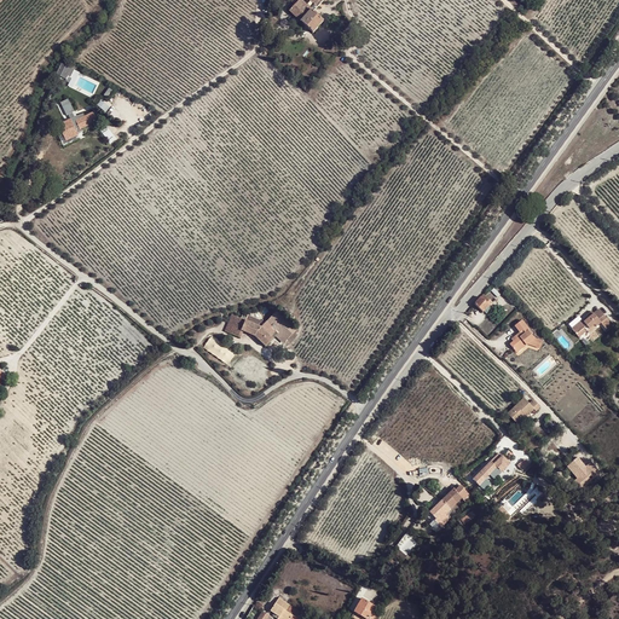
[(293,7),(289,11),(313,32),(323,21),(313,12),(324,0),(306,0),(304,3),(301,0),(300,0),(296,4),(295,3),(291,6),(293,7)]
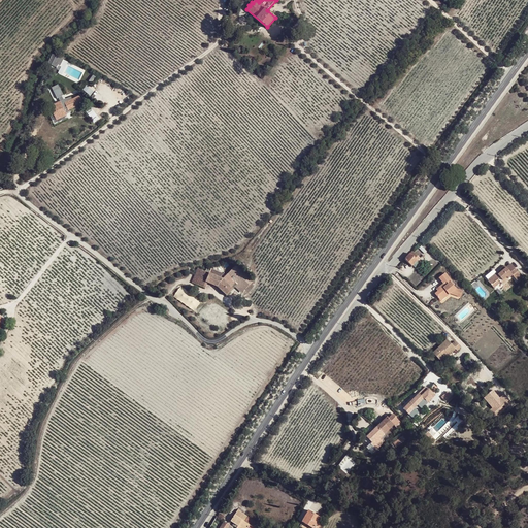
[(57,110),(61,118),(67,116),(65,112),(64,110),(67,109),(68,110),(83,104),(79,96),(65,103),(62,96),(64,95),(60,88),(53,91),(57,99),(58,99),(60,102),(56,103),(53,105),(55,111),(57,110)]
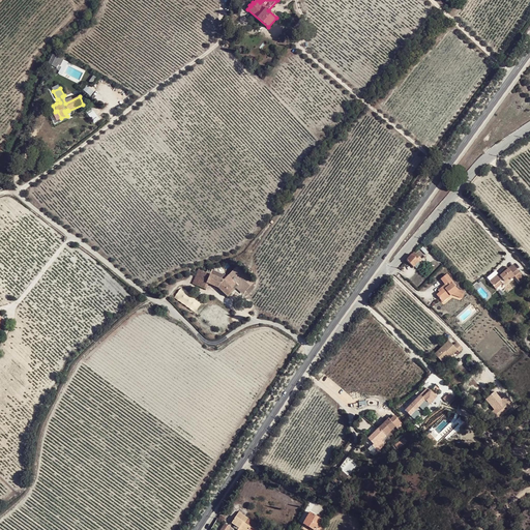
[(53,113),(57,121),(61,118),(57,111),(55,112),(53,113)]
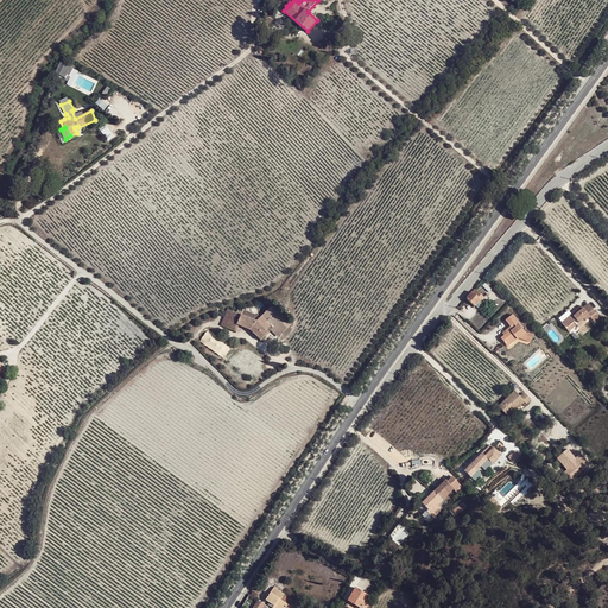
[(475,289),(467,298),(475,306),(476,305),(481,301),(483,297),(475,289)]
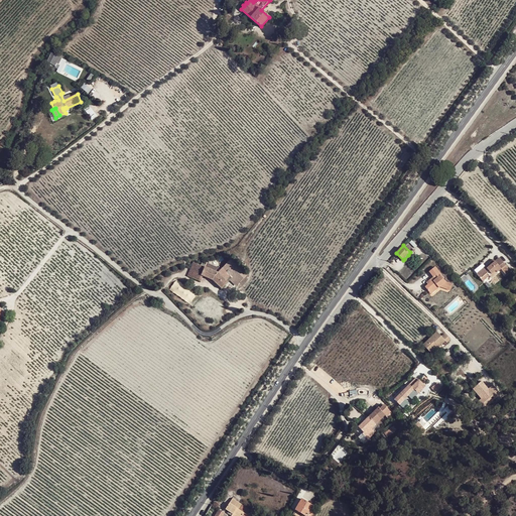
[(487,268),(486,267),(486,266),(477,274),(481,278),(487,273),(489,276),(493,273),(496,271),(497,272),(501,269),(506,274),(510,271),(506,266),(506,265),(502,260),(497,264),(495,261),(493,259),(490,262),(490,263),(491,265),(487,268)]
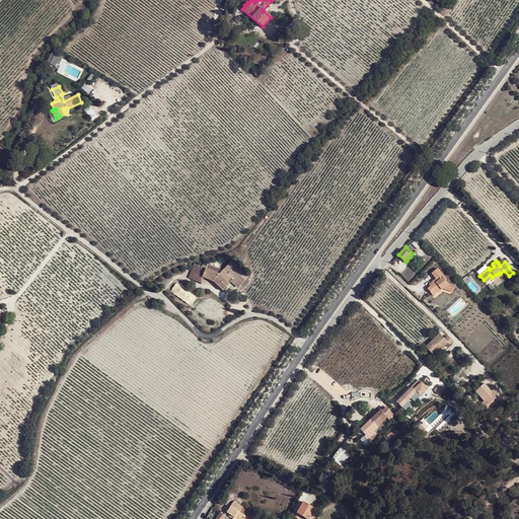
[(202,268),(195,264),(193,268),(197,270),(193,280),(202,283),(204,278),(210,280),(213,282),(214,282),(223,290),(231,282),(234,278),(241,284),(248,277),(232,262),(222,272),(219,275),(202,268)]
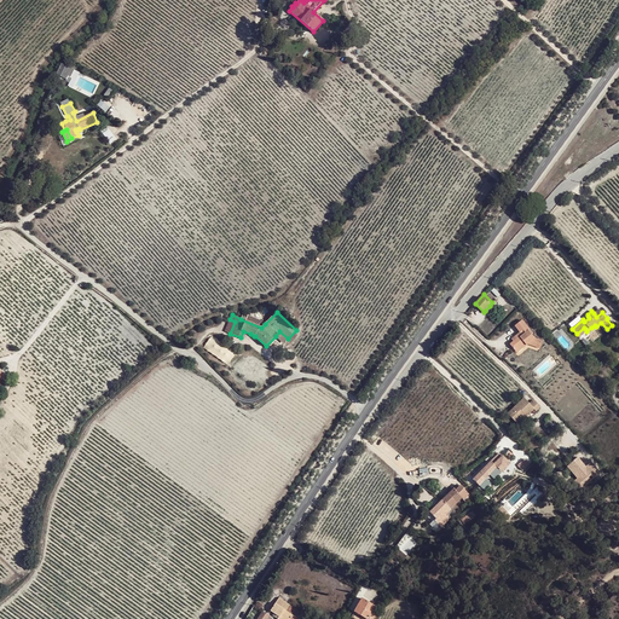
[(242,316),(241,319),(261,328),(265,324),(253,319),(248,318),(242,316)]
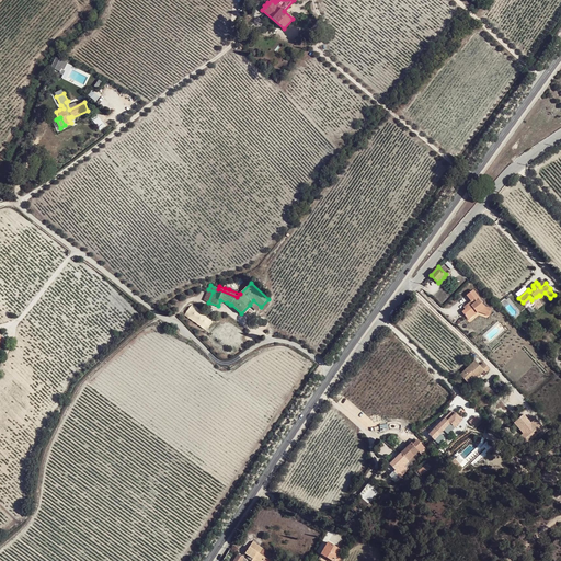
[(213,292),(208,289),(204,300),(208,302),(213,292)]
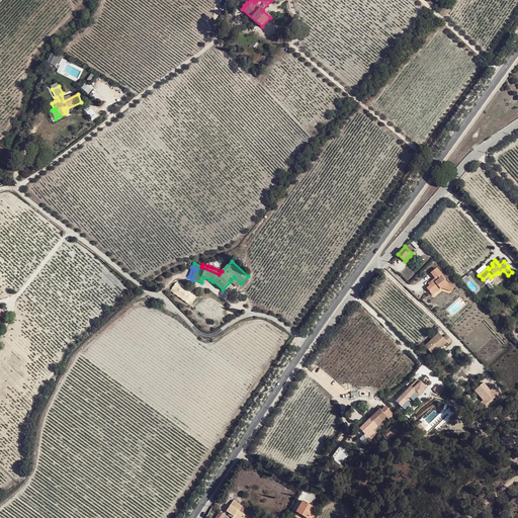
[(437,268),(431,273),(436,278),(437,280),(435,282),(433,280),(428,284),(430,286),(427,288),(431,293),(437,289),(438,291),(442,288),(451,292),(454,285),(447,283),(443,277),(444,276),(437,268)]
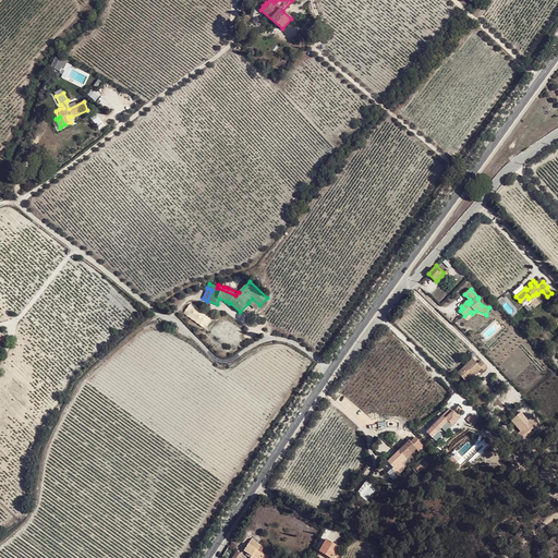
[(259,305),(252,299),(249,303),(256,310),(259,305)]
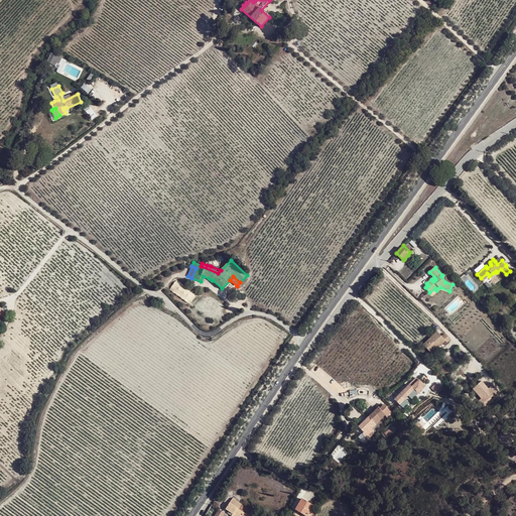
[(437,346),(438,348),(445,342),(447,343),(450,340),(444,334),(441,337),(436,332),(430,339),(423,345),(430,352),(437,346)]
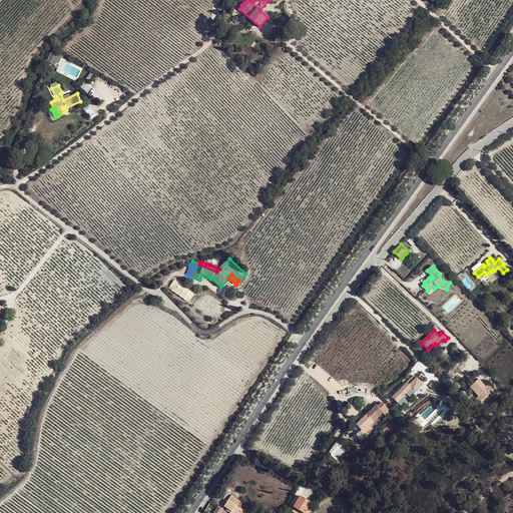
[(430,352),(436,346),(435,344),(428,350),(430,352)]
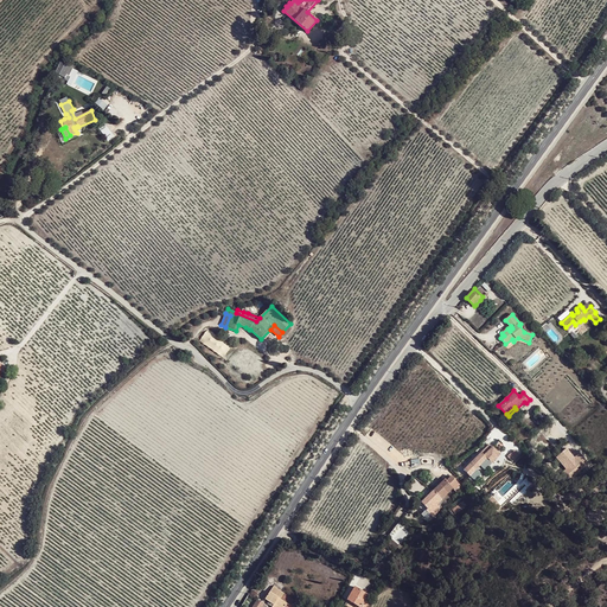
[(540,407),(535,411),(543,420),(548,416),(540,407)]
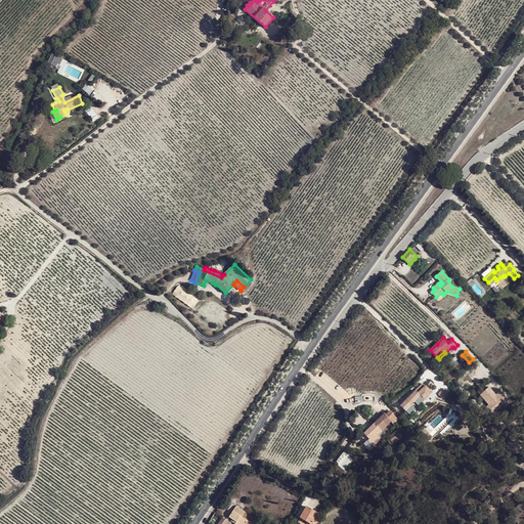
[(418,402),(423,397),(422,397),(421,396),(422,395),(421,393),(419,394),(416,391),(400,405),(405,411),(410,406),(416,401),(418,402)]
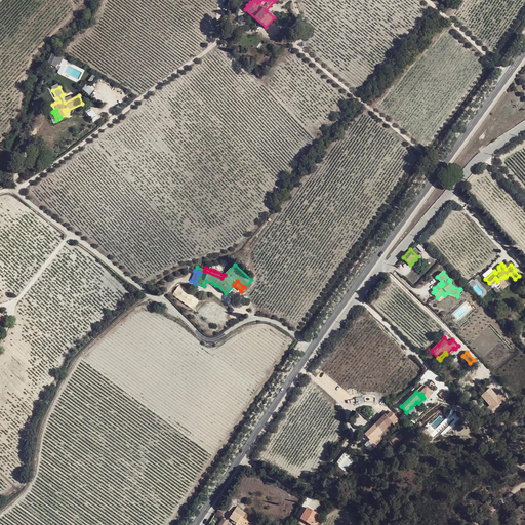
[(386,414),(374,426),(382,433),(386,429),(388,430),(391,428),(389,426),(392,422),(396,427),(400,422),(391,412),(387,416),(386,414)]
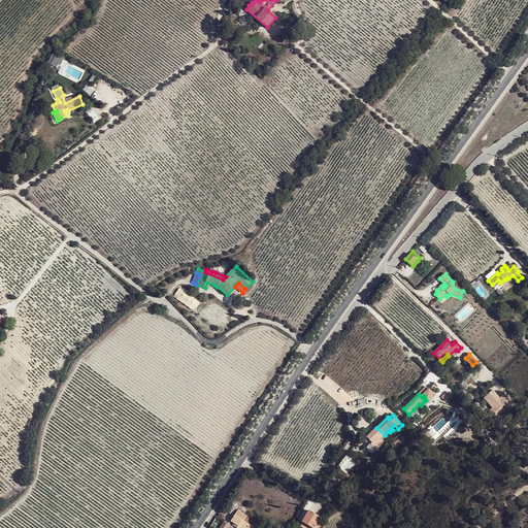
[(376,450),(388,438),(385,435),(376,428),(371,432),(366,437),(367,438),(372,442),(369,446),(367,448),(371,451),(374,448),(376,450)]
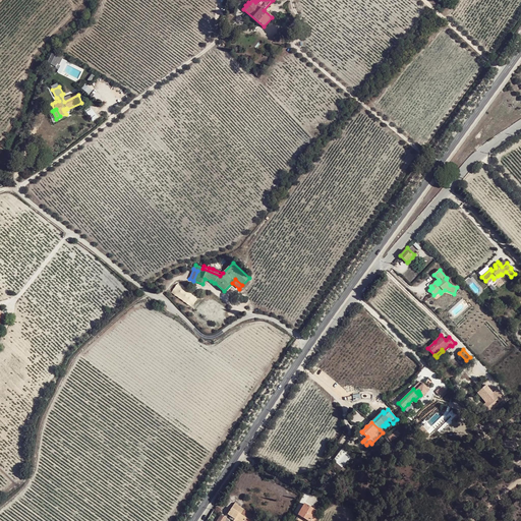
[(423,435),(427,430),(423,425),(419,429),(423,435)]
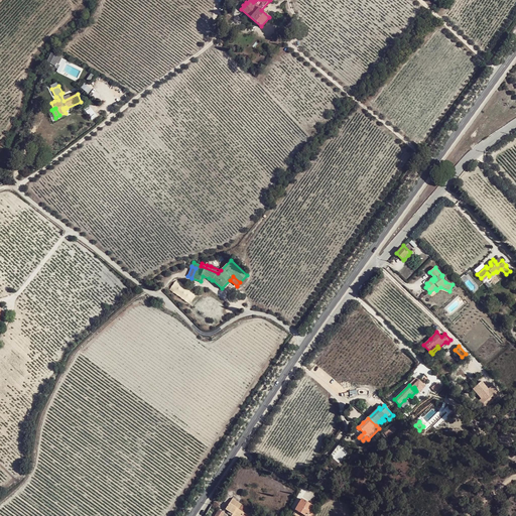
[(391,428),(385,433),(387,436),(396,430),(394,426),(391,428)]
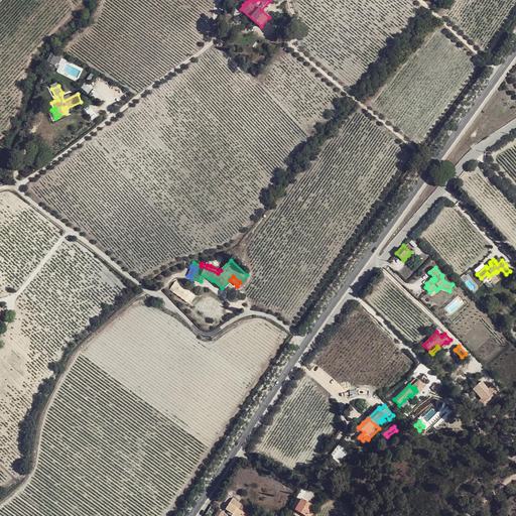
[(337,441),(329,453),(331,455),(339,443),(337,441)]
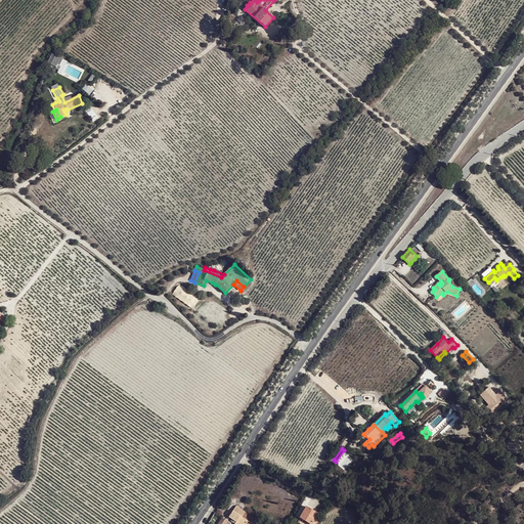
[(362,473),(358,479),(363,483),(367,477),(362,473)]
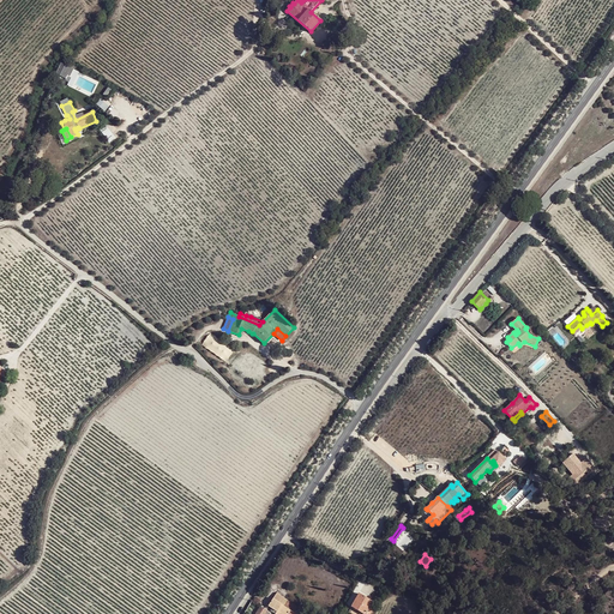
[(277,594),(274,599),(284,606),(288,600),(277,594)]
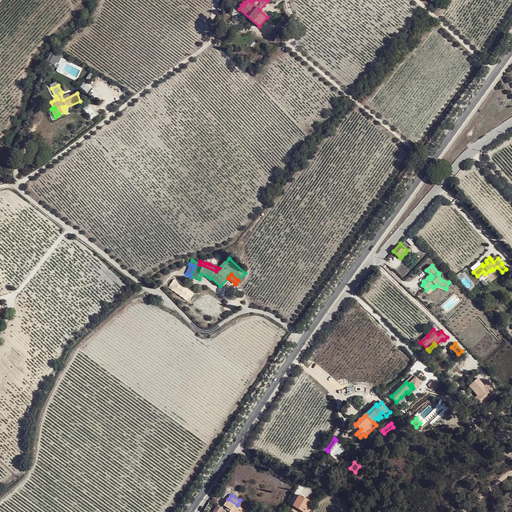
[(299,495),(293,506),(298,509),(304,511),(309,503),(310,501),(299,495)]
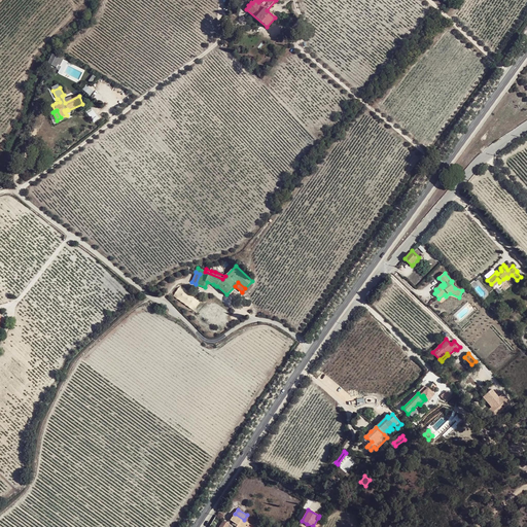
[(244,520),(235,514),(231,520),(233,523),(238,525),(240,526),(246,526),(249,523),(244,520)]
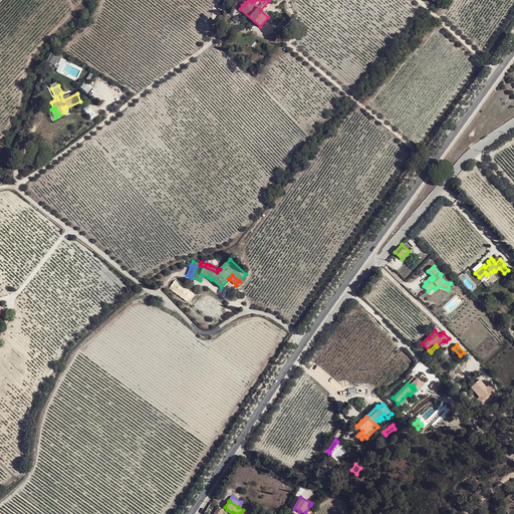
[(310,505),(305,513),(310,513),(314,507),(310,505)]
